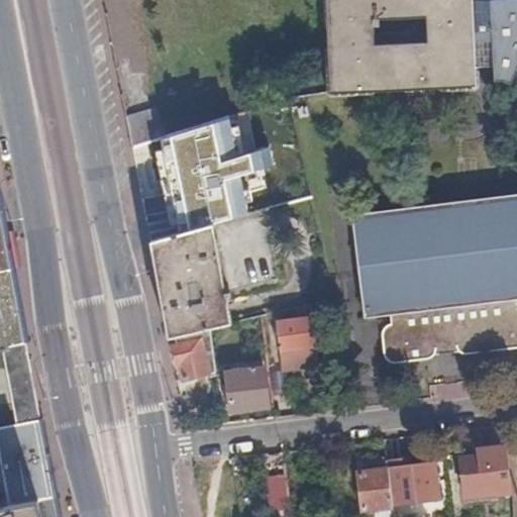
[(474,39),(471,0),(326,0),(331,91),(476,85),(476,68),(474,39)]
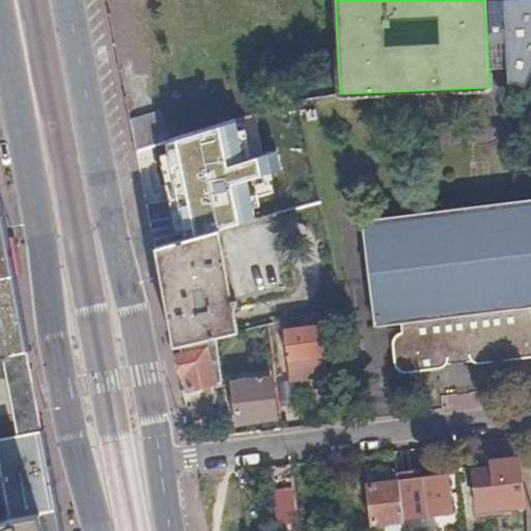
[(530,0),(483,0),(486,40),(504,40),(506,70),(506,83),(518,82),(525,86),(530,73),(530,0)]
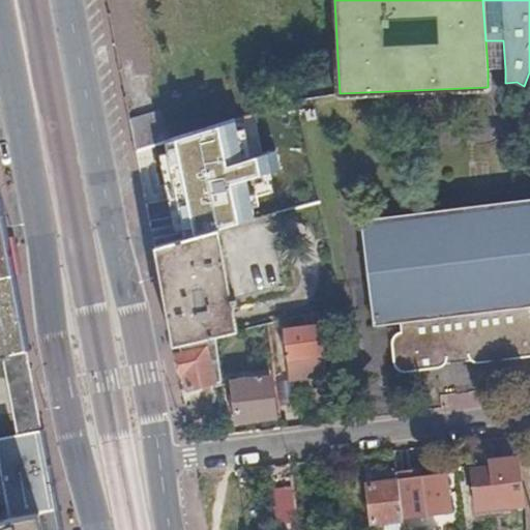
[(488,69),(505,69),(503,40),(486,40),(488,69)]
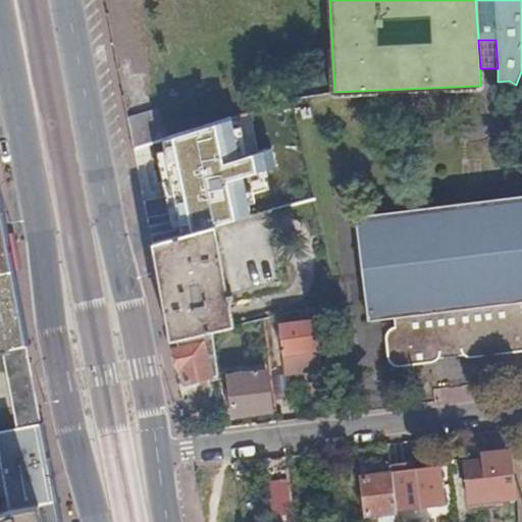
[(135,151),(169,140),(160,111),(129,121),(135,151)]
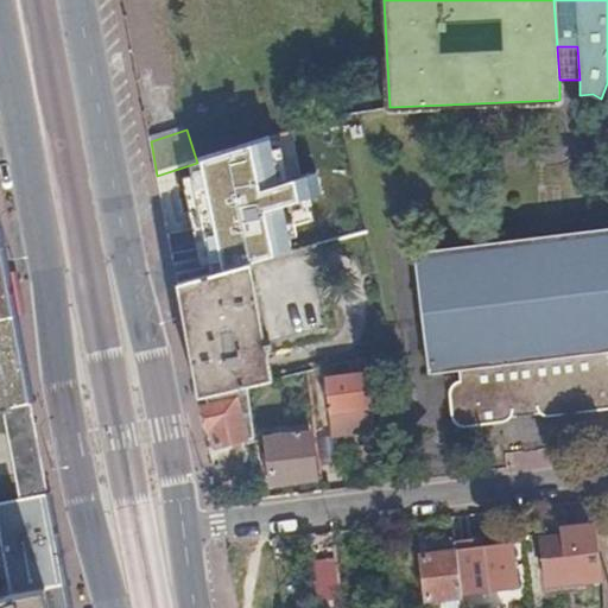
[(258,191),(244,147),(213,158),(220,181),(217,182),(236,242),(271,232),(264,214),(271,210),(264,189),(258,191)]
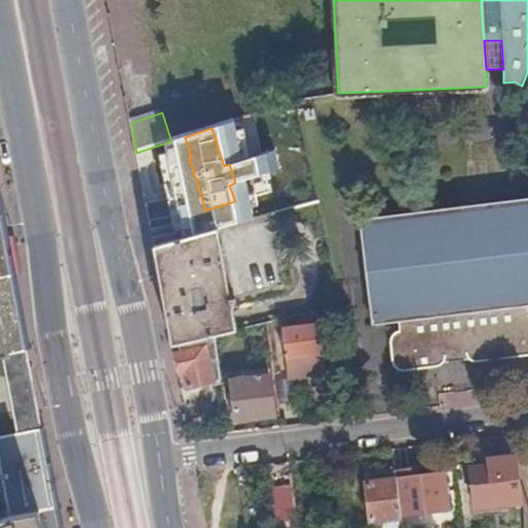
[(472,361),(527,354),(527,315),(527,305),(527,304),(527,197),(359,218),(362,252),(371,324),(403,321),(404,329),(397,331),(394,335),(397,363),(401,368),(441,365),(444,362),(446,354),(454,353),(465,352),(469,359),(472,361)]
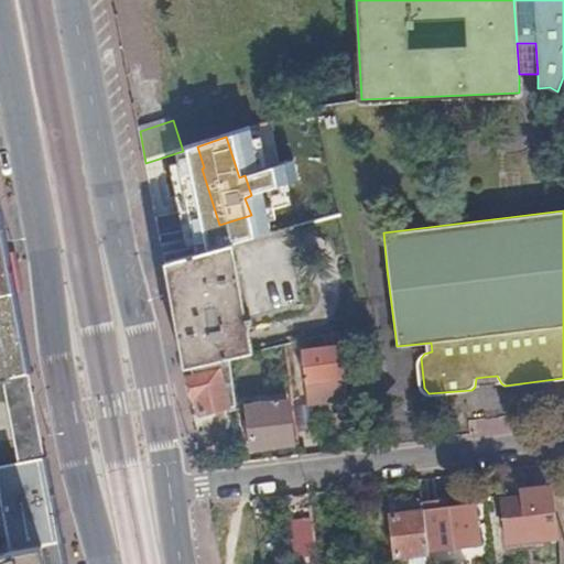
[(0,348),(6,378),(30,373),(0,218),(0,348)]
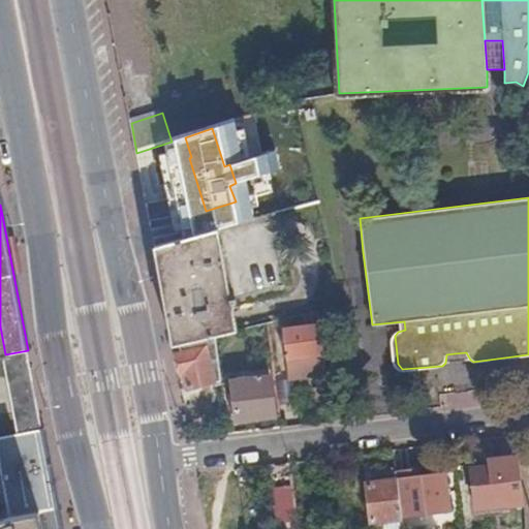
[(151,229),(155,249),(200,237),(195,217),(189,218),(188,216),(172,221),(173,223),(151,229)]
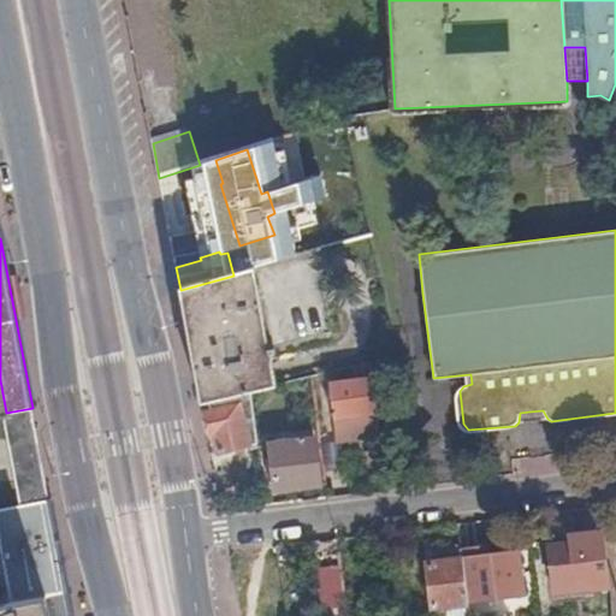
[(254,270),(268,351),(274,354),(331,341),(314,253),(254,270)]
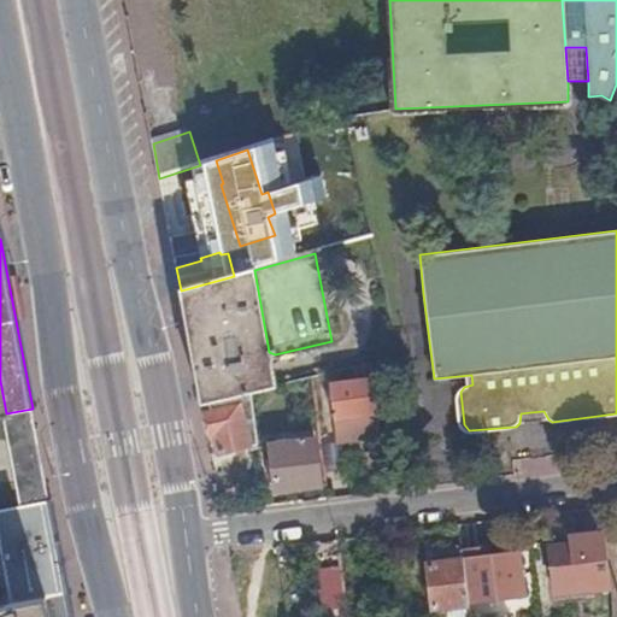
[(269,352),(254,270),(234,276),(181,291),(201,405),(211,403),(251,393),(276,388),(269,352)]
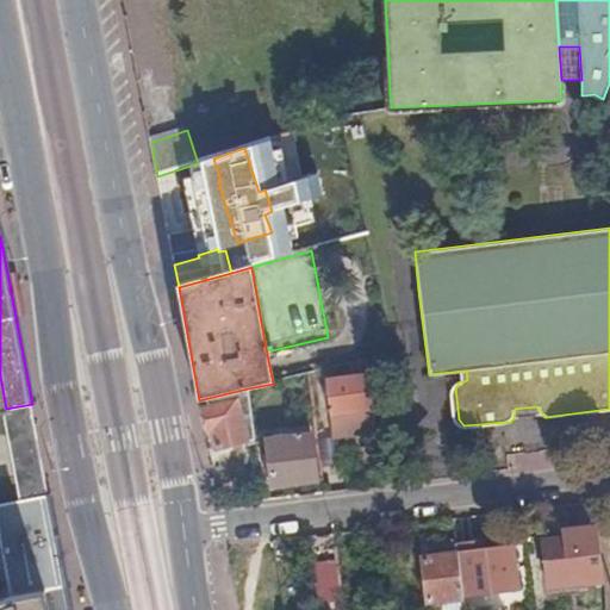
[(331,418),(373,411),(369,375),(328,380),(331,418)]
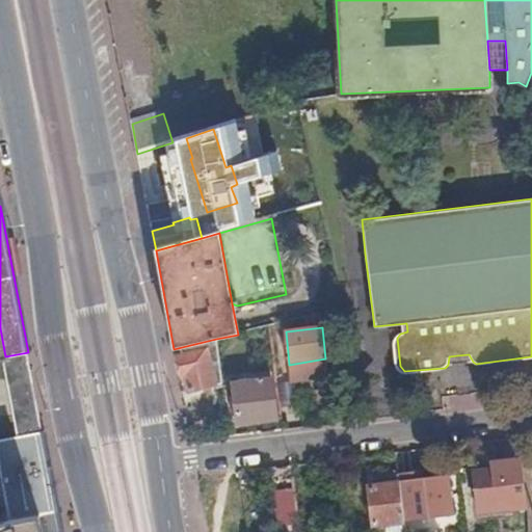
[(189,392),(222,384),(216,339),(182,347),(185,356),(179,357),(183,376),(186,376),(189,392)]
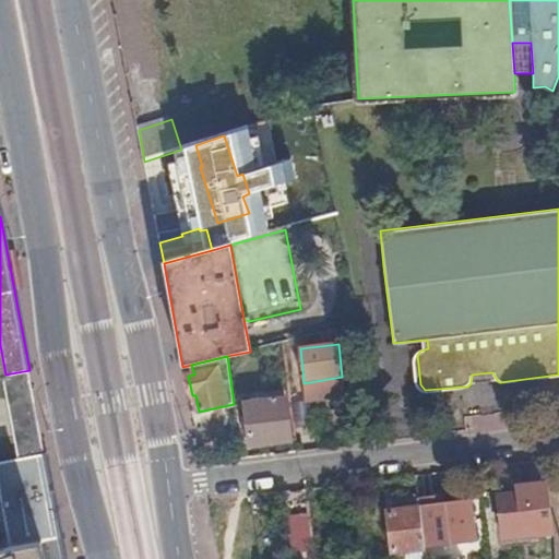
[(39,418),(30,370),(6,375),(15,424),(22,458),(46,453),(39,418)]
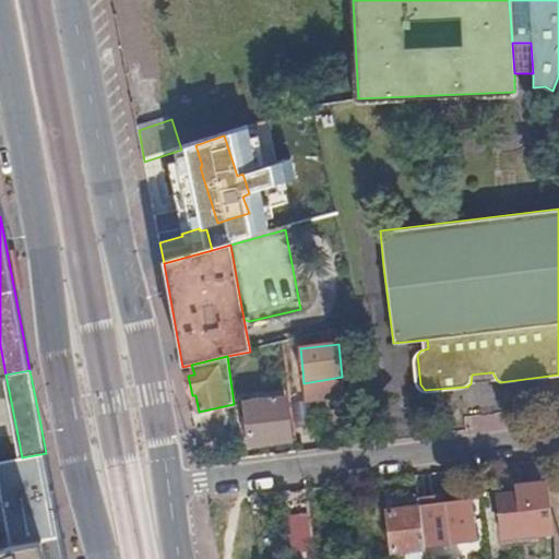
[(471,383),(497,380),(492,372),(480,373),(472,375),(471,383)]
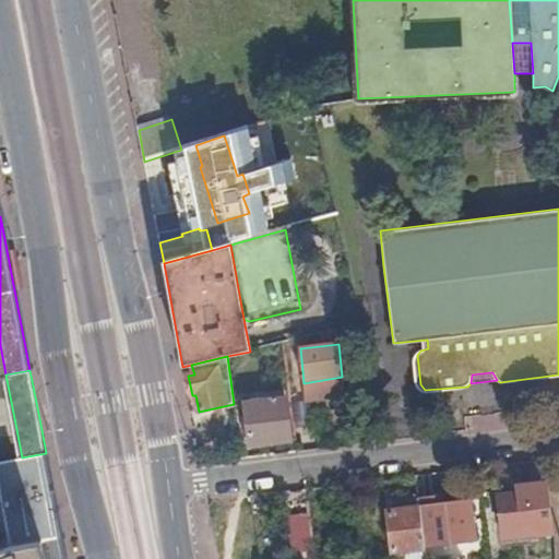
[(290,441),(286,400),(246,404),(251,445),(290,441)]
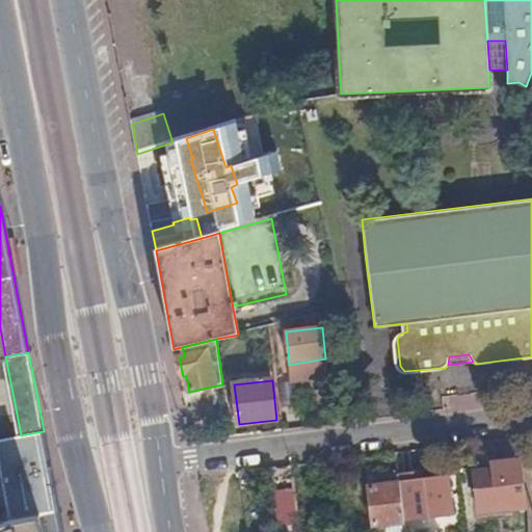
[(0,440),(0,456),(11,520),(33,516),(58,511),(44,431),(21,435),(0,440)]
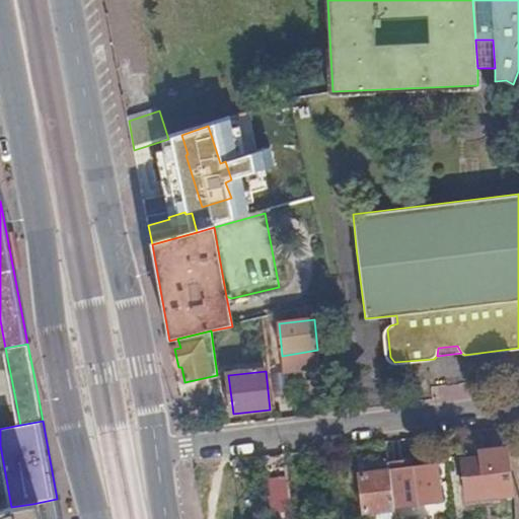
[(466,501),(515,496),(506,429),(486,432),(490,458),(462,462),(466,501)]
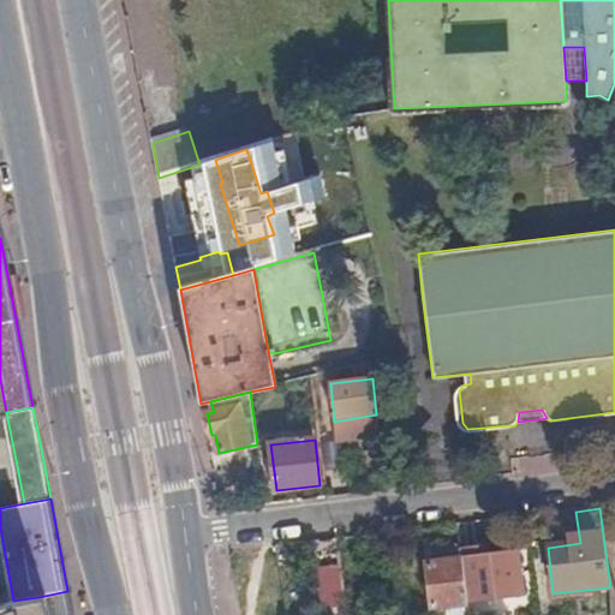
[(467,614),(466,604),(460,550),(459,545),(445,549),(445,562),(427,565),(433,608),(446,607),(459,605),(459,614),(467,614)]
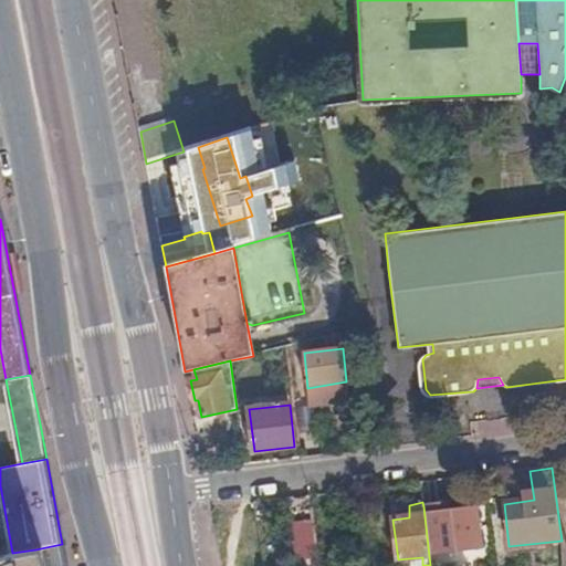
[(423,506),(429,556),(482,549),(477,506),(446,510),(444,504),(423,506)]
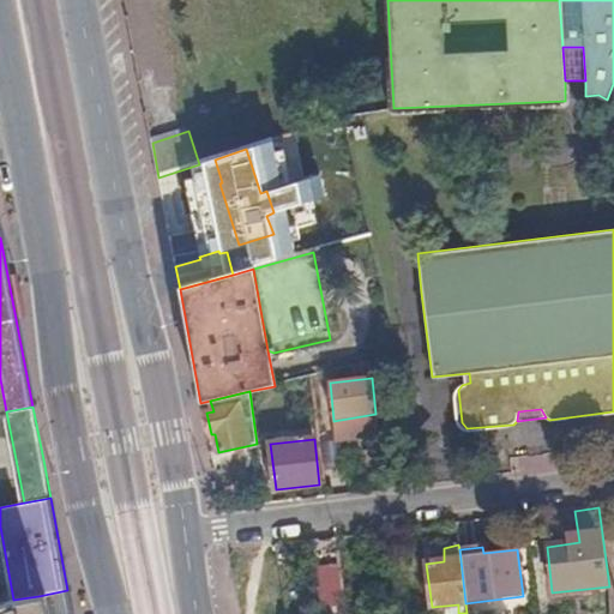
[(444,561),(444,548),(425,551),(426,564),(444,561)]
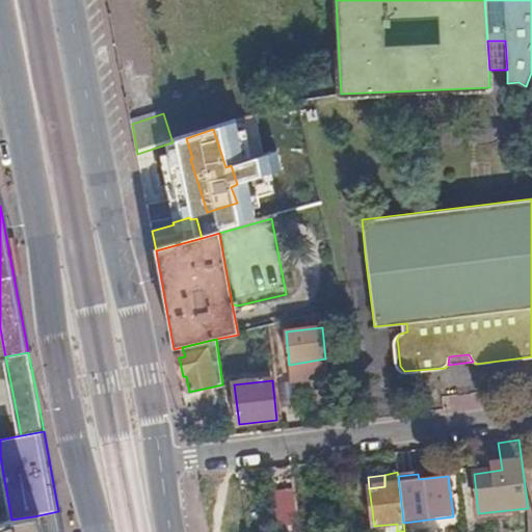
[(299,525),(294,488),(274,490),(280,527),(299,525)]
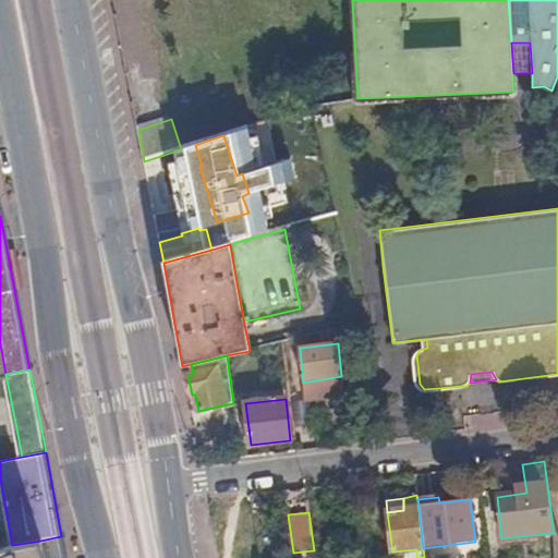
[(35,542),(38,557),(64,557),(61,536),(35,542)]
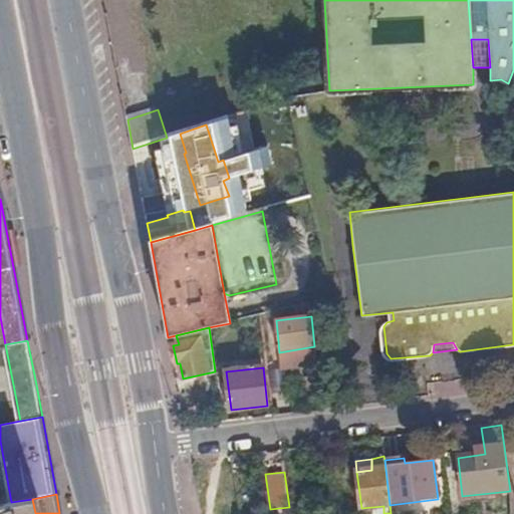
[(0,513),(35,513),(32,499),(11,502),(0,504),(0,513)]
